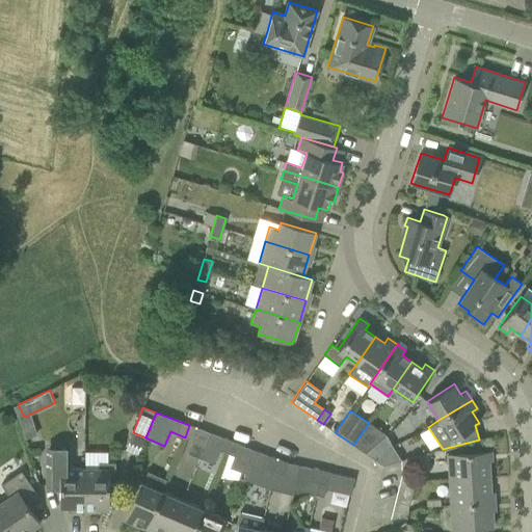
[(387,435),(369,423),(353,445),(365,453),(387,435)]
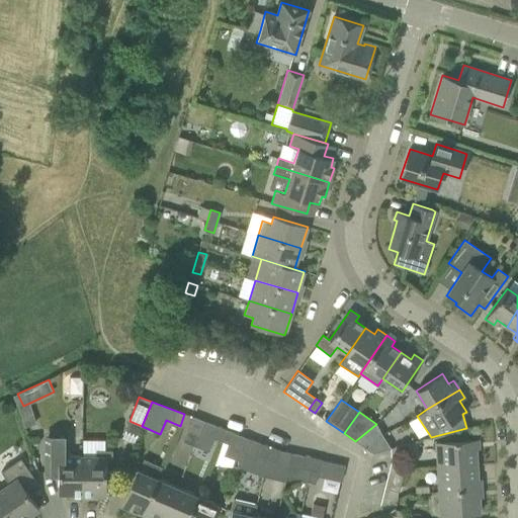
[(184,414),(180,426),(188,429),(192,417),(184,414)]
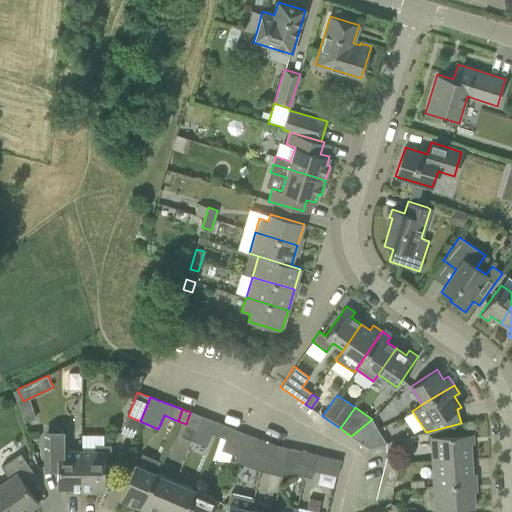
[(211,433),(218,436),(223,424),(202,417),(192,441),(206,447),(211,433)]
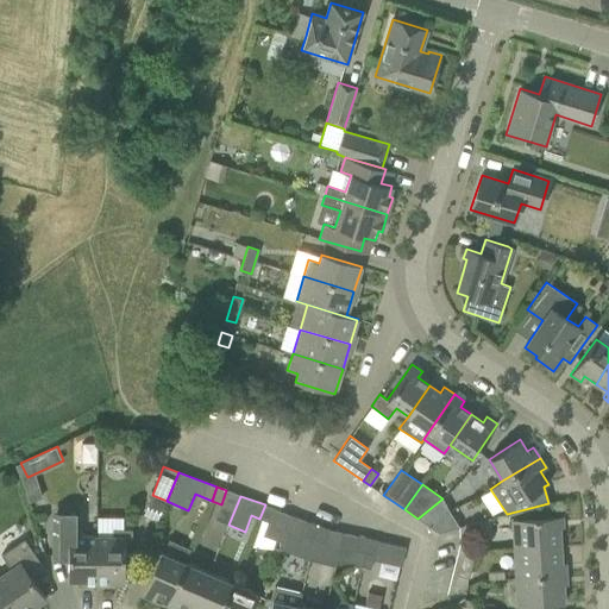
[(431,527),(438,515),(450,510),(443,498),(418,519),(431,527)]
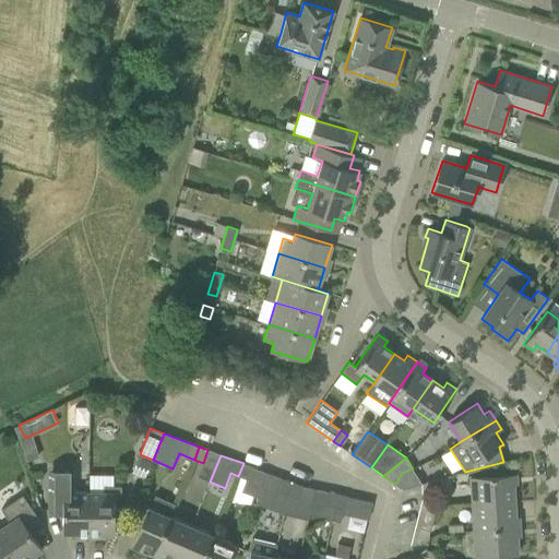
[(260,498),(269,473),(244,463),(238,476),(246,479),(241,491),(260,498)]
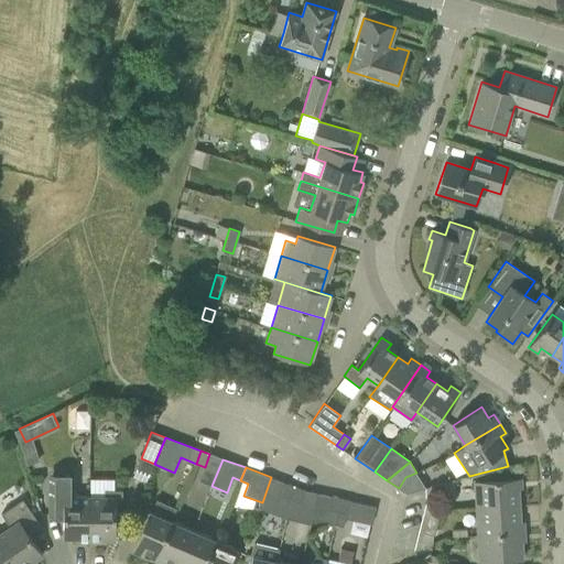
[(425,489),(416,473),(405,477),(399,488),(405,494),(425,489)]
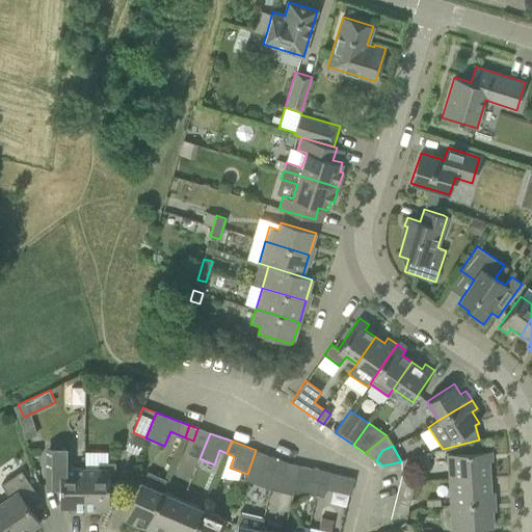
[(245,480),(270,489),(274,472),(278,459),(256,450),(247,474),(245,480)]
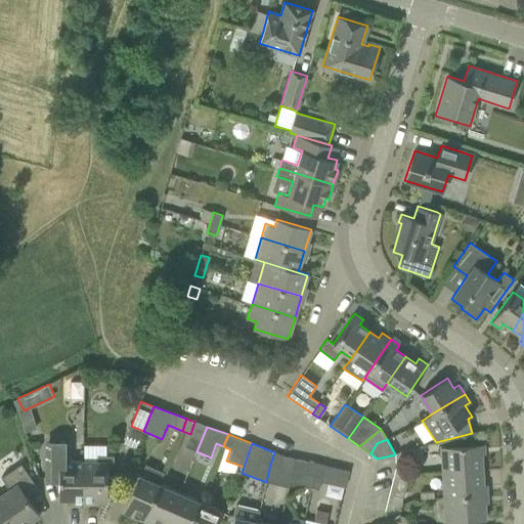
[(442,472),(482,470),(480,444),(440,447),(442,472)]
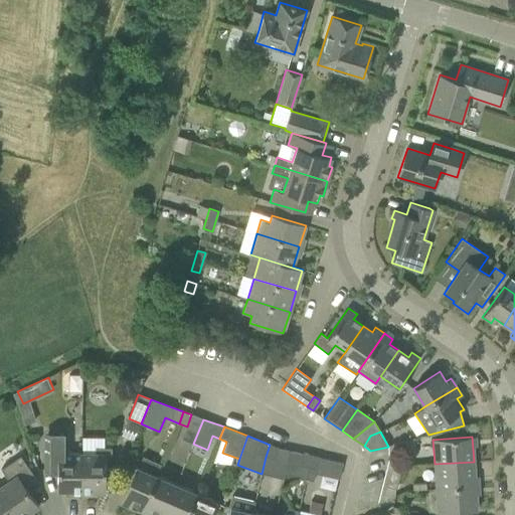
[(81,495),(81,453),(67,453),(67,439),(44,439),(44,469),(57,469),(57,491),(68,491),(68,495),(81,495)]
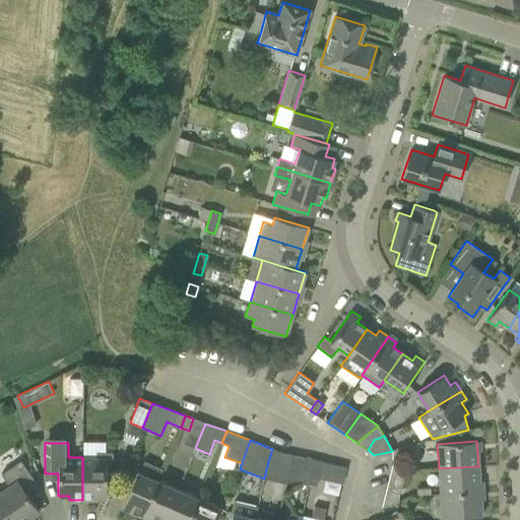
[(287,478),(294,454),(280,452),(272,449),(268,461),(264,478),(286,483),(287,478)]
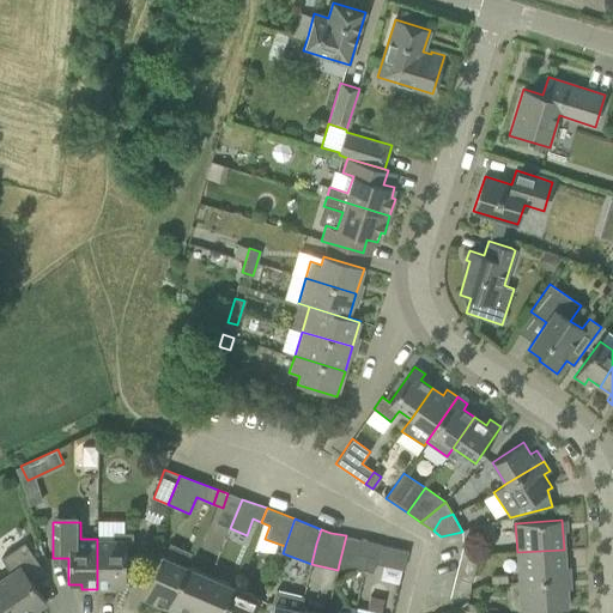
[(125,584),(125,554),(132,554),(132,532),(113,532),(113,539),(97,539),(97,589),(113,589),(113,584),(125,584)]
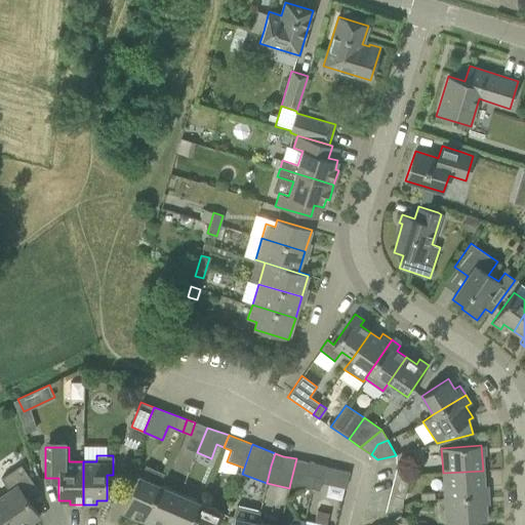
[(290,483),(312,488),(315,477),(314,476),(317,463),(309,461),(296,458),(290,483)]
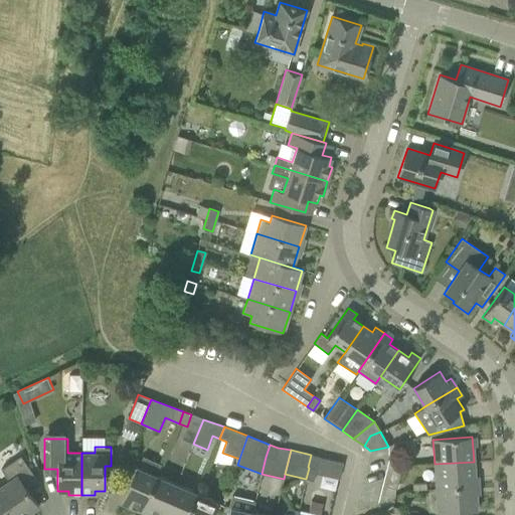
[(342,463),(311,455),(308,467),(309,468),(306,479),(314,481),(315,474),(338,479),(342,463)]
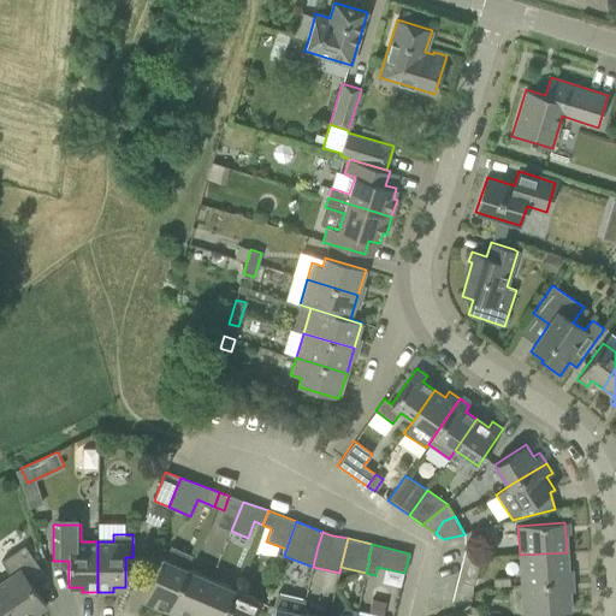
[(0,581),(0,588),(18,615),(36,615),(35,612),(46,605),(31,585),(45,575),(24,545),(0,561),(10,575),(0,581)]
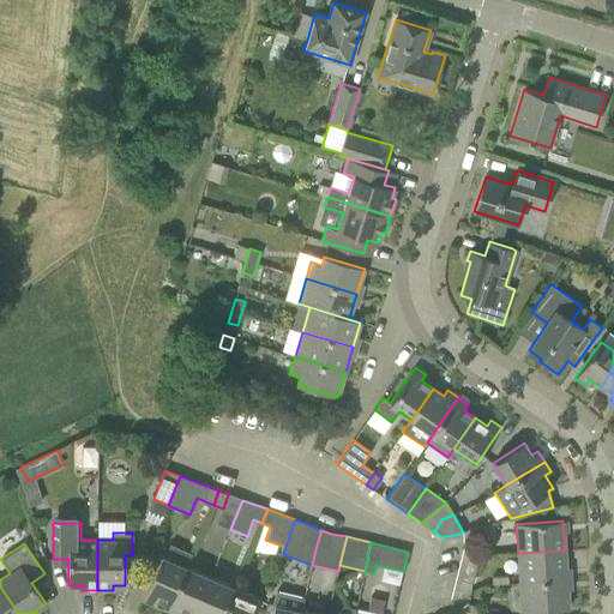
[(567,579),(565,551),(518,553),(521,582),(567,579)]
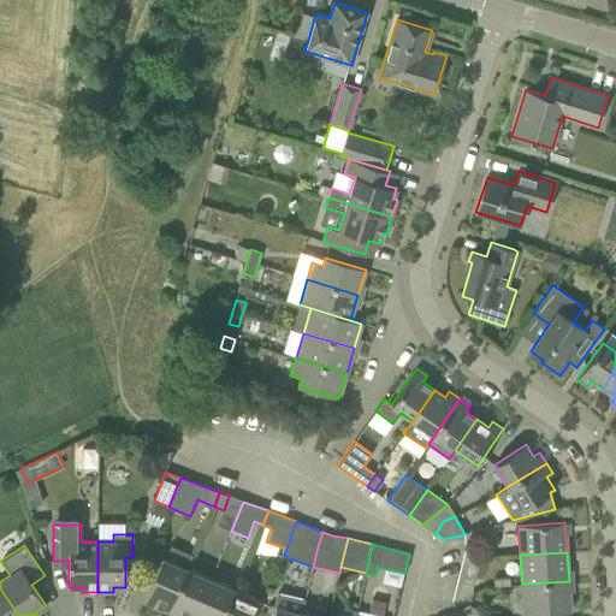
[(463,581),(474,585),(481,557),(469,555),(463,581)]
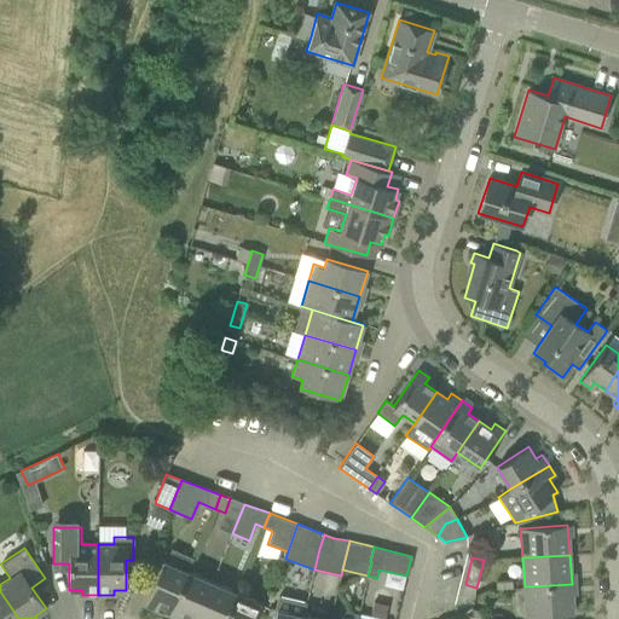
[(168,615),(187,571),(162,560),(143,605),(168,615)]
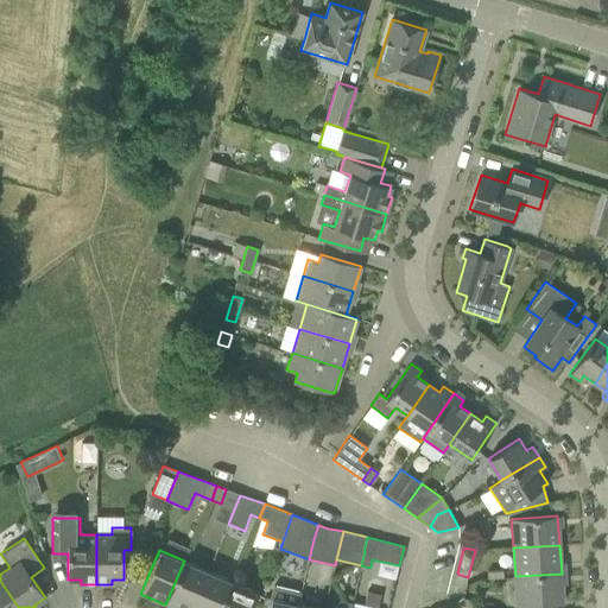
[(165,605),(172,607),(191,607),(208,571),(184,561),(165,605)]
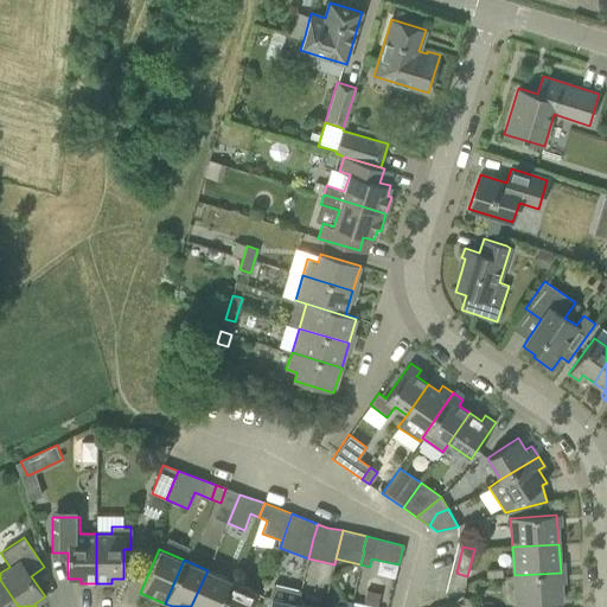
[(191,606),(219,606),(231,581),(208,570),(191,606)]
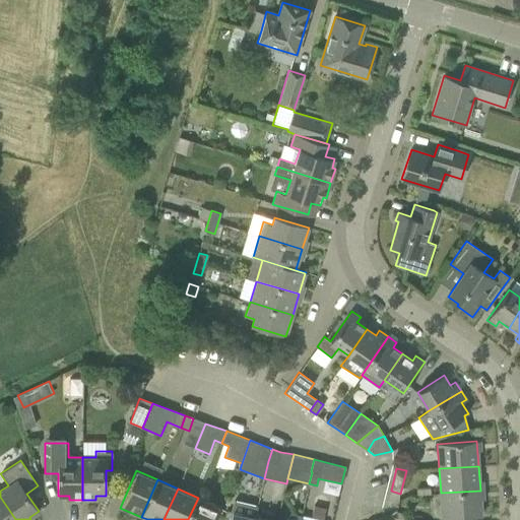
[(443,518),(461,517),(481,515),(480,491),(441,493),(443,518)]
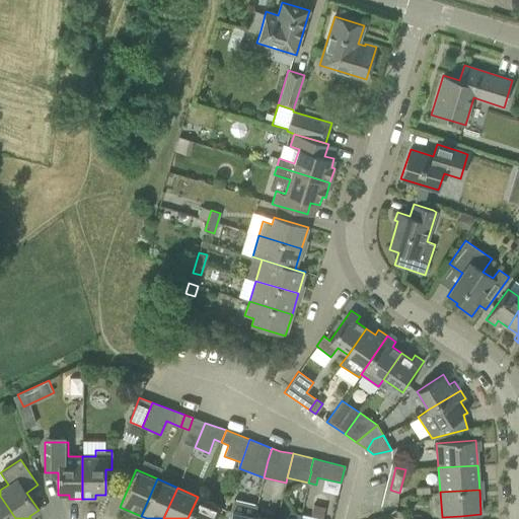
[(15,518),(0,496),(0,518),(15,518)]
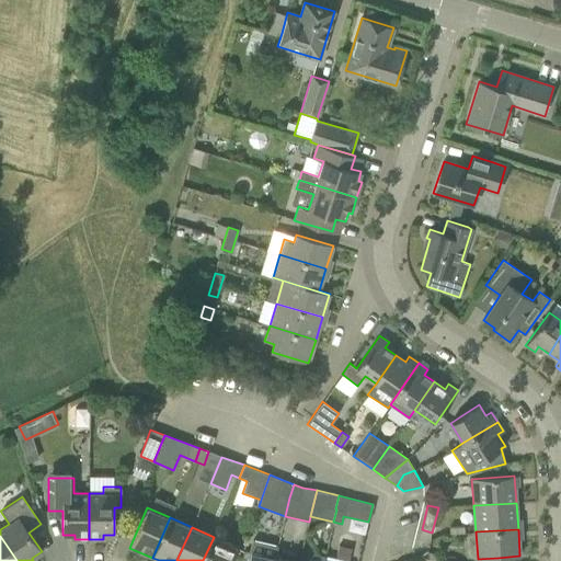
[(230,560),(237,547),(214,537),(203,560),(230,560)]
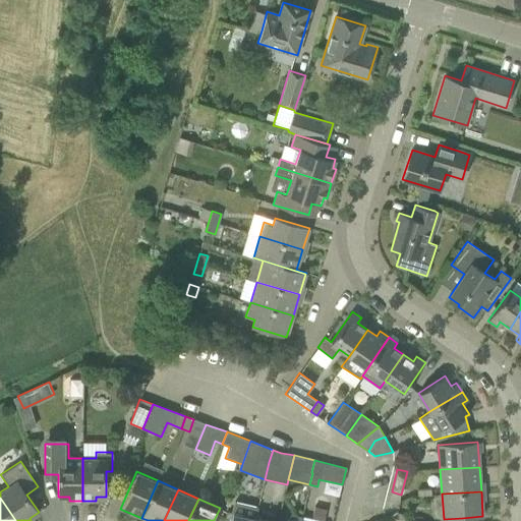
[(254,520),(255,518),(257,507),(236,502),(231,520),(254,520)]
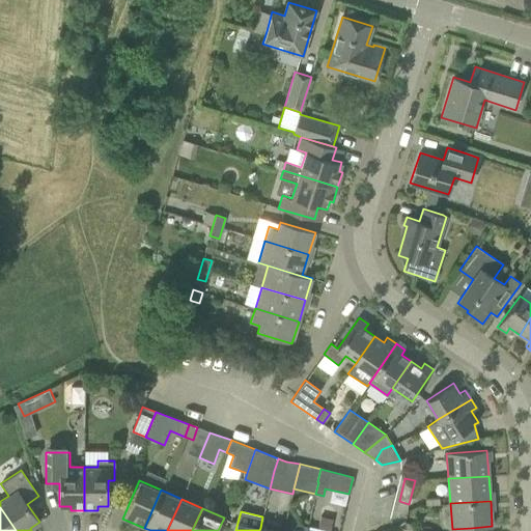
All buildings are outlined.
